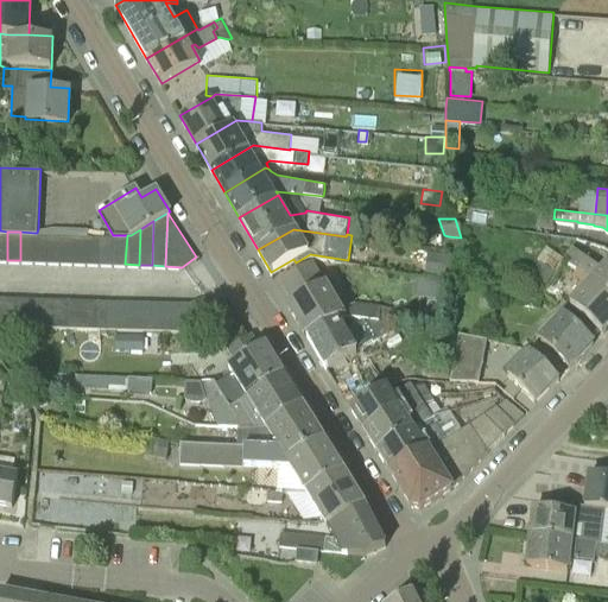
[(35,233),(20,232),(20,260),(33,261),(35,233)]
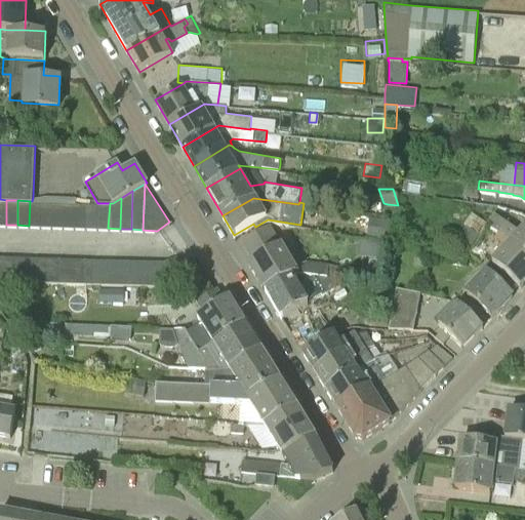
[(32,201),(30,201),(29,226),(40,226),(40,201),(32,201)]
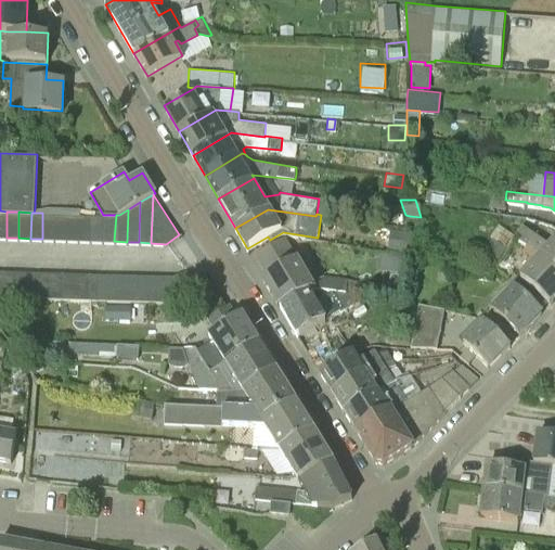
[(54,213),(42,213),(42,239),(54,239),(54,213)]
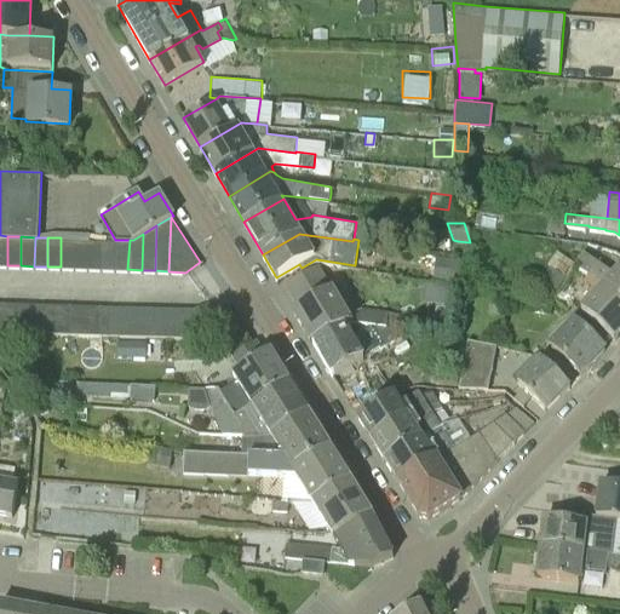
[(74,268),(75,239),(61,237),(61,267),(74,268)]
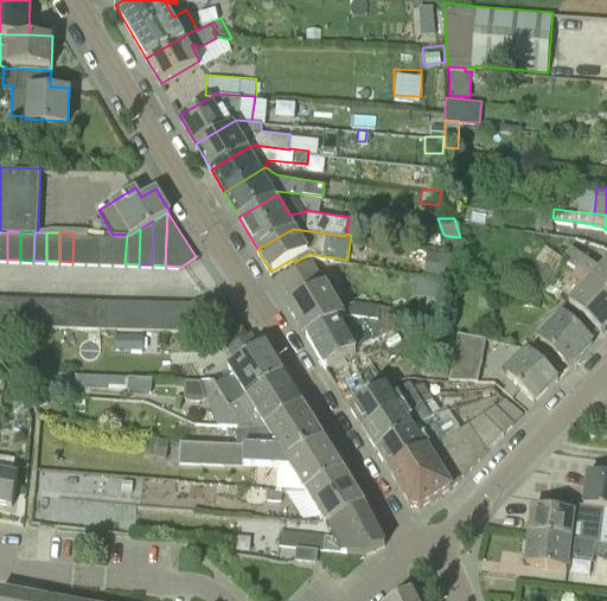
[(85,262),(87,234),(74,234),(72,262),(85,262)]
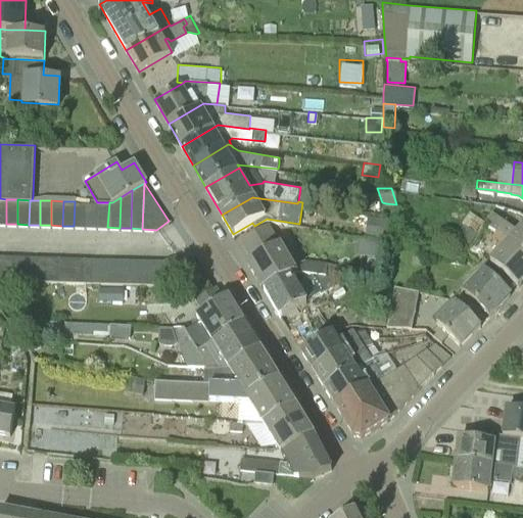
[(76,201),(75,201),(74,226),(85,226),(86,201),(76,201)]
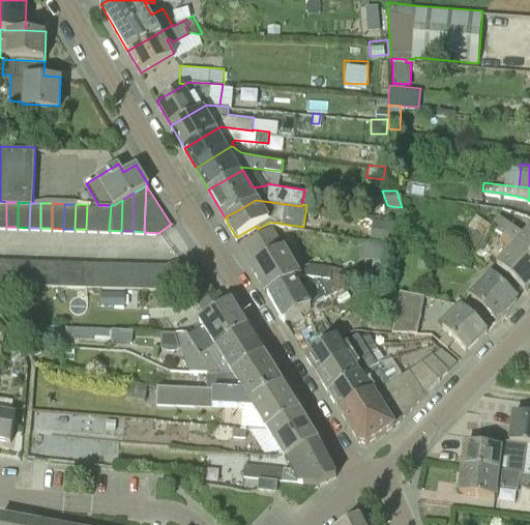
[(98,205),(87,204),(86,229),(97,230),(98,205)]
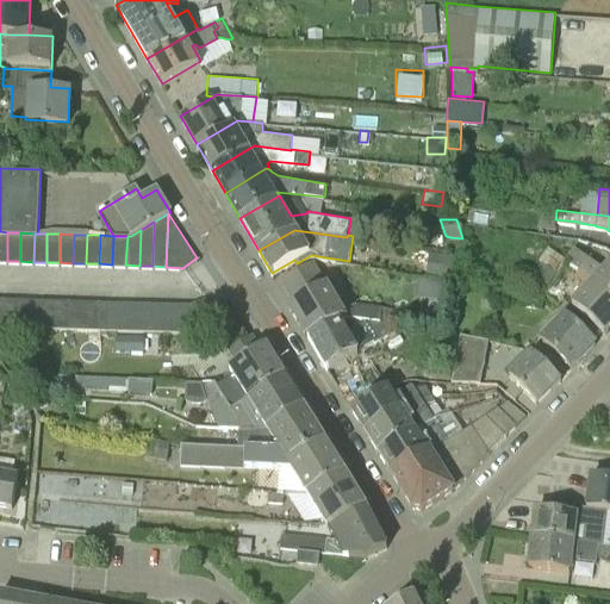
[(128,236),(113,236),(112,265),(125,265),(128,236)]
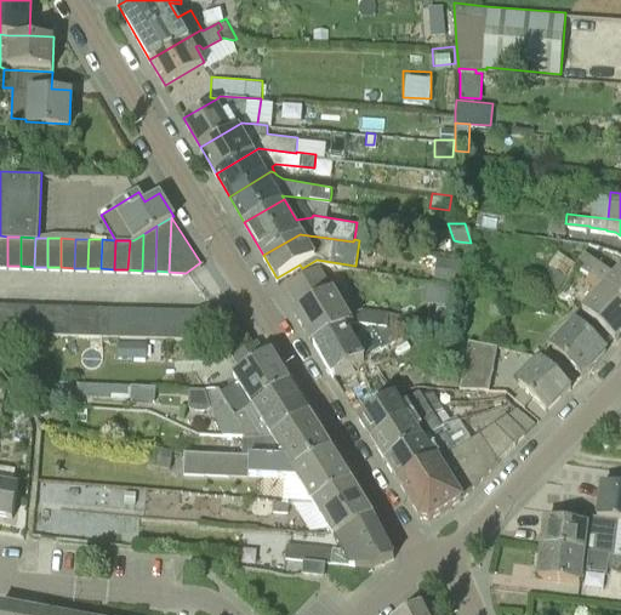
[(471,243),(459,241),(456,255),(469,256),(472,243),(471,243)]
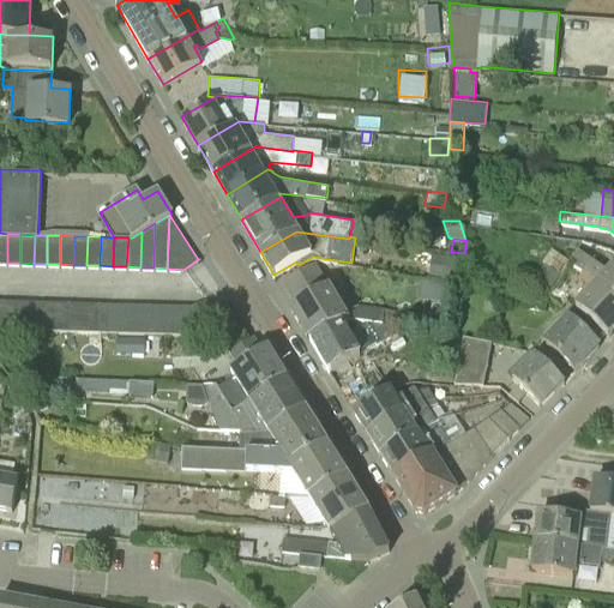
[(602,282),(613,292),(613,260),(609,268),(578,247),(570,258),(569,260),(597,280),(599,280),(602,282)]
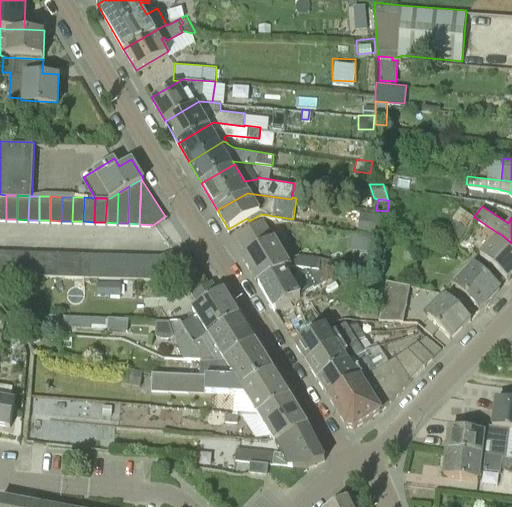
[(383,232),(386,212),(360,208),(357,228),(383,232)]
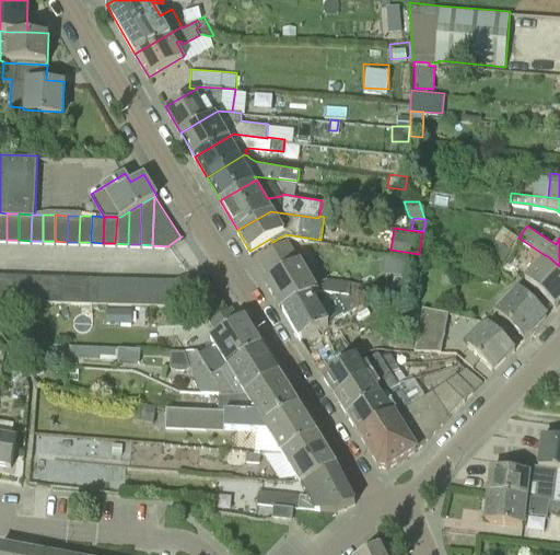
[(503,261),(511,249),(497,238),(488,251),(503,261)]
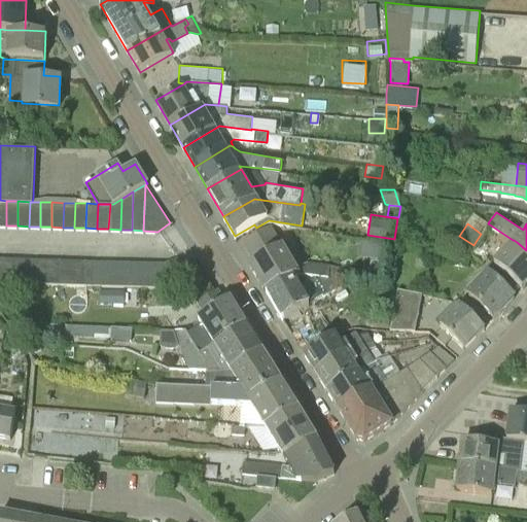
[(294,274),(300,271),(295,264),(283,243),(272,225),(243,242),(254,262),(250,264),(266,289),(293,273),(294,274)]
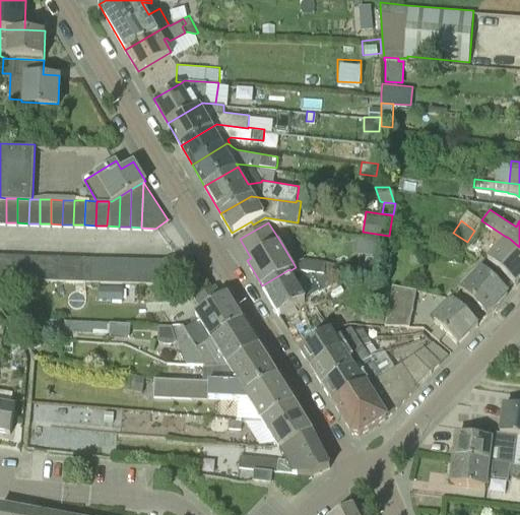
[(506,237),(486,257),(493,263),(512,281),(515,283),(519,277),(519,247),(510,239),(507,237),(506,237)]
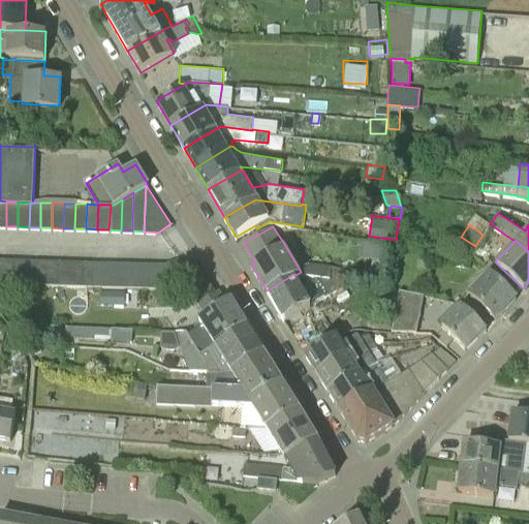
[(455,253),(465,255),(468,248),(459,243),(455,253)]
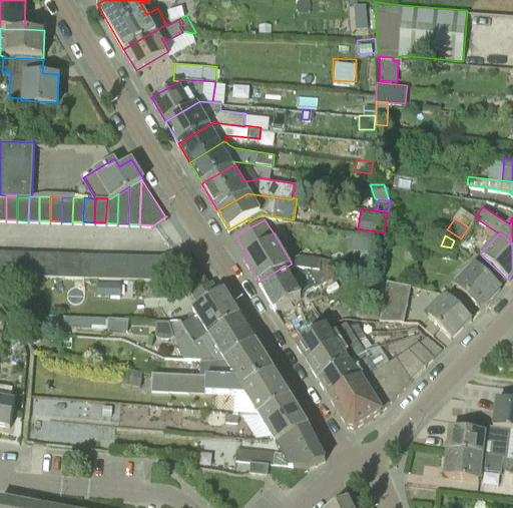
[(451,247),(441,245),(436,245),(434,255),(455,258),(457,248),(451,247)]
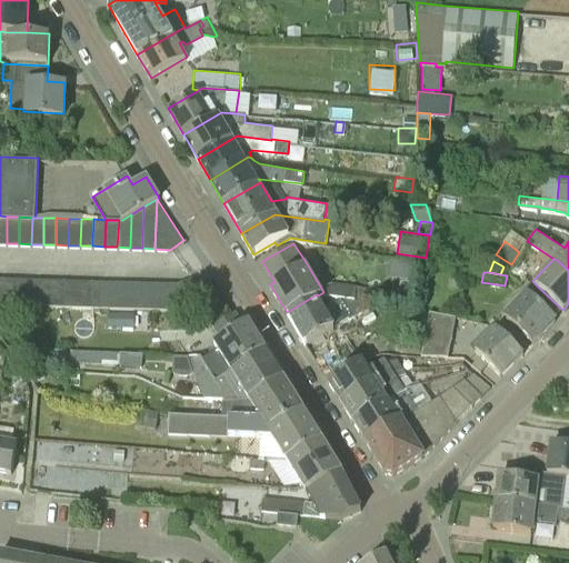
[(8,303),(22,304),(22,277),(8,277),(8,303)]
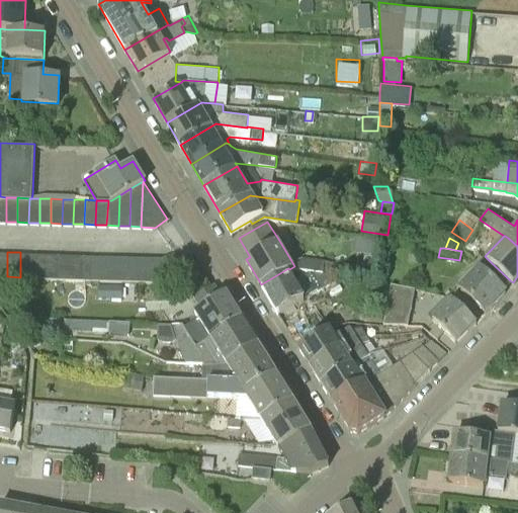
[(20,277),(32,277),(32,253),(20,252),(20,277)]
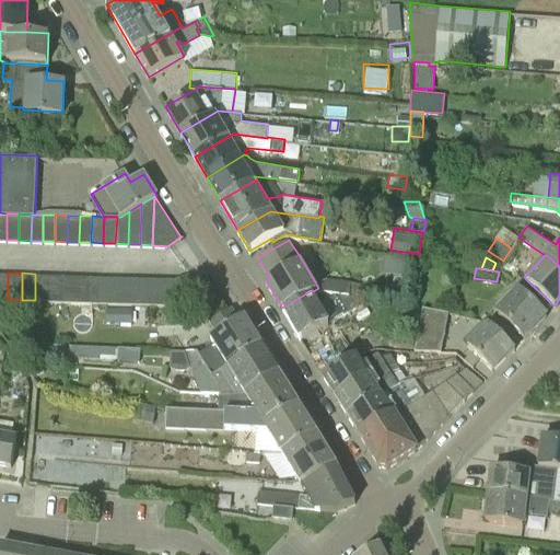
[(188,273),(174,278),(173,304),(228,305),(207,274),(195,281),(188,273)]
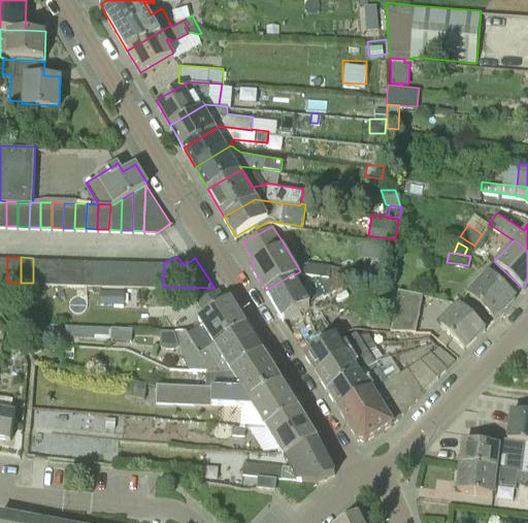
[(33,283),(46,283),(46,258),(33,258),(33,283)]
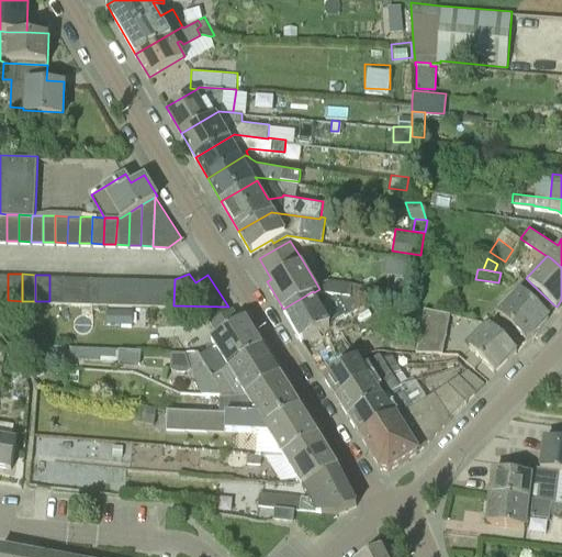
[(49,301),(64,302),(64,276),(49,275),(49,301)]
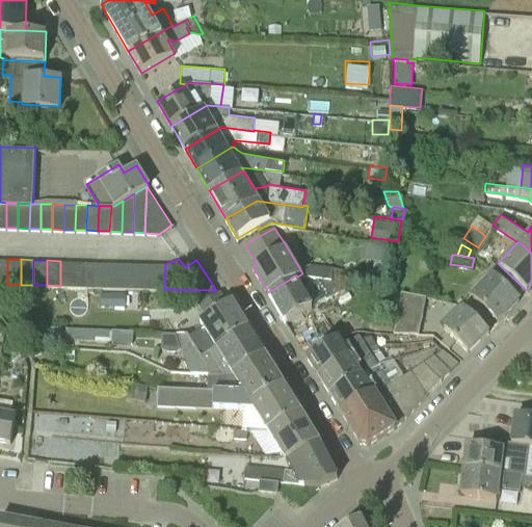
[(60,286),(73,286),(73,261),(60,261),(60,286)]
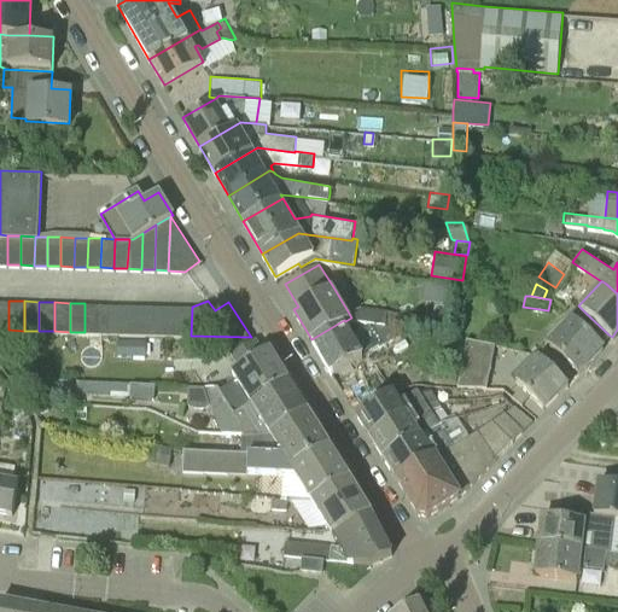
[(85,332),(100,333),(100,304),(85,303),(85,332)]
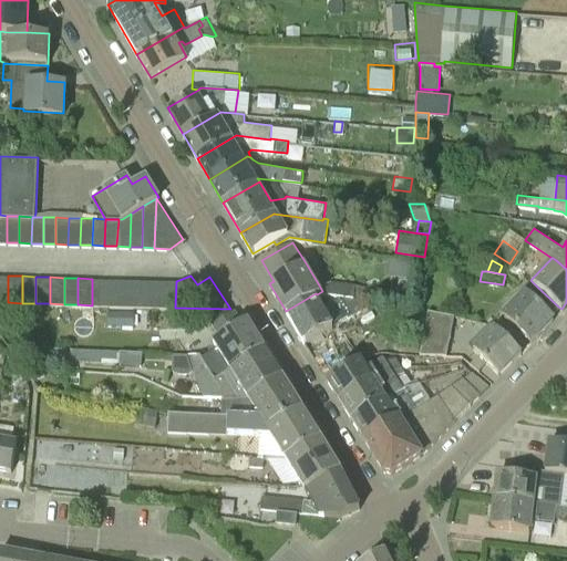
[(113,279),(100,279),(99,305),(112,305),(113,279)]
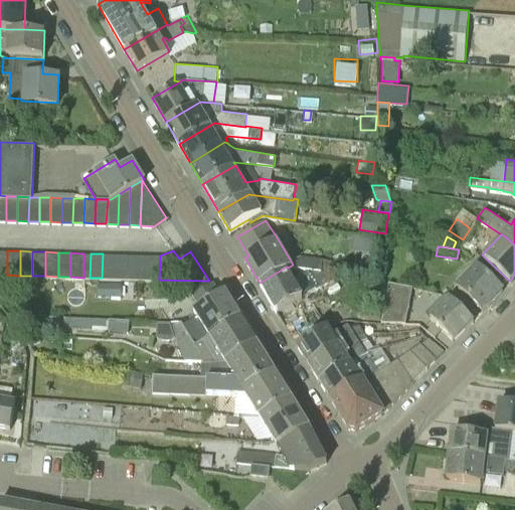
[(114,253),(103,253),(102,278),(113,279),(114,253)]
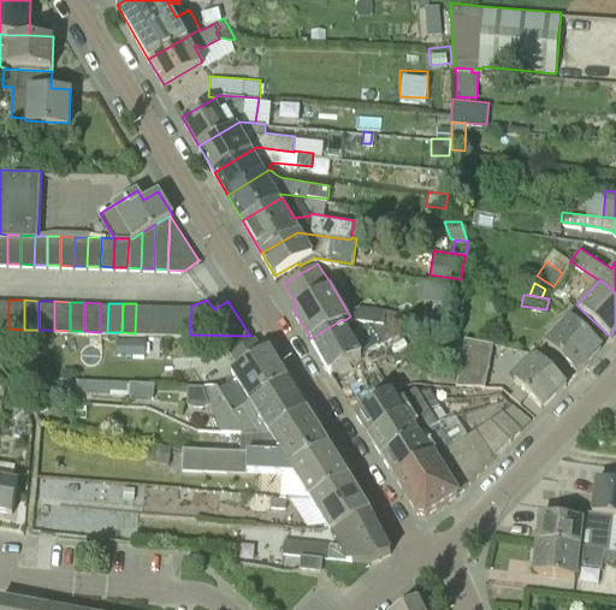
[(149,305),(136,303),(135,333),(149,333),(149,305)]
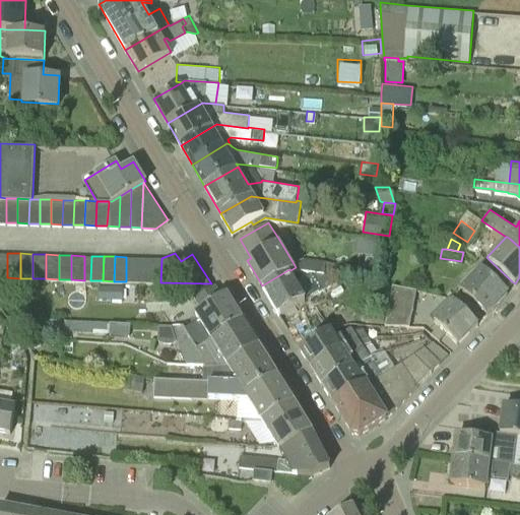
[(309,271),(334,274),(336,261),(326,260),(326,259),(305,256),(303,270),(309,271)]
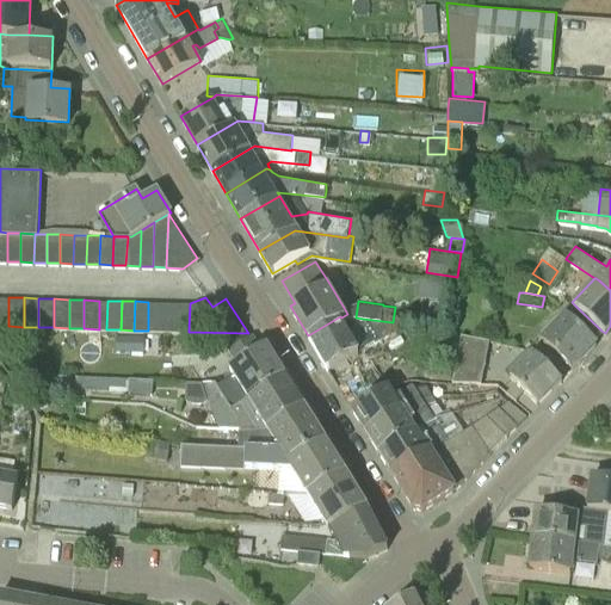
[(162,302),(148,302),(148,331),(161,331),(162,302)]
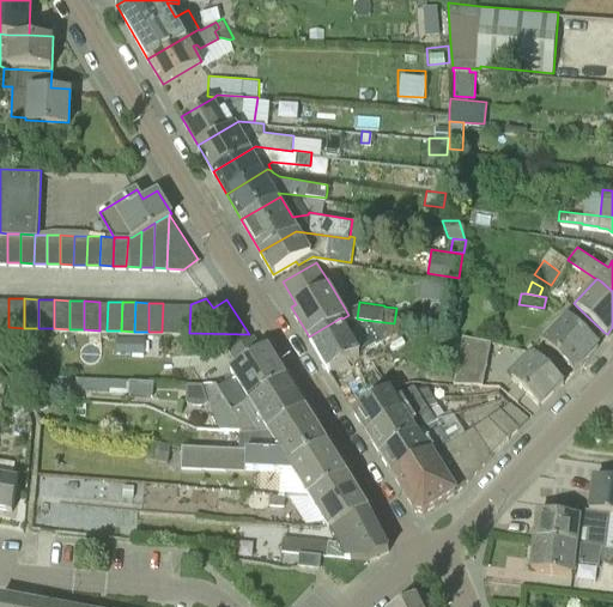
[(176,303),(163,303),(162,332),(175,333),(176,303)]
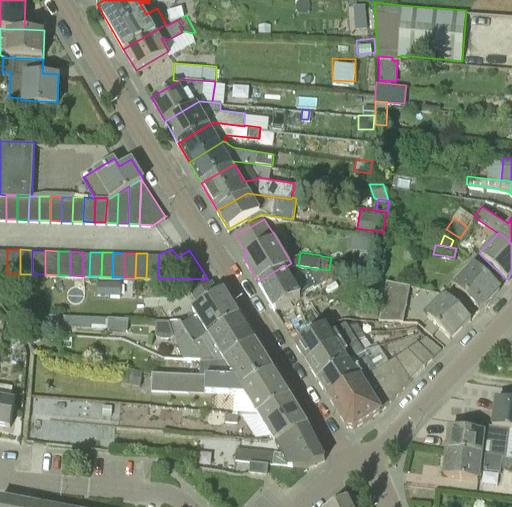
[(158,278),(159,254),(147,253),(146,278),(158,278)]
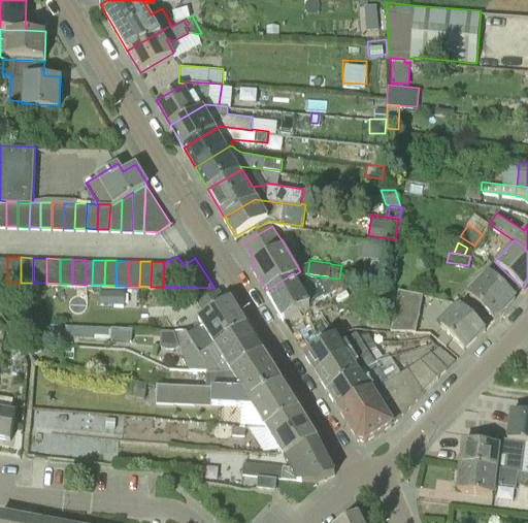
[(488,267),(465,290),(480,302),(495,317),(515,296),(513,294),(520,286),(500,267),(494,273),(488,267)]
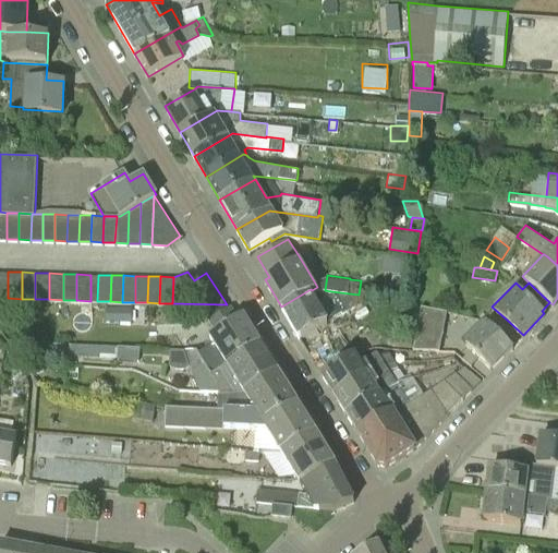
[(281,307),(299,337),(328,320),(312,290),(311,289),(281,307)]
